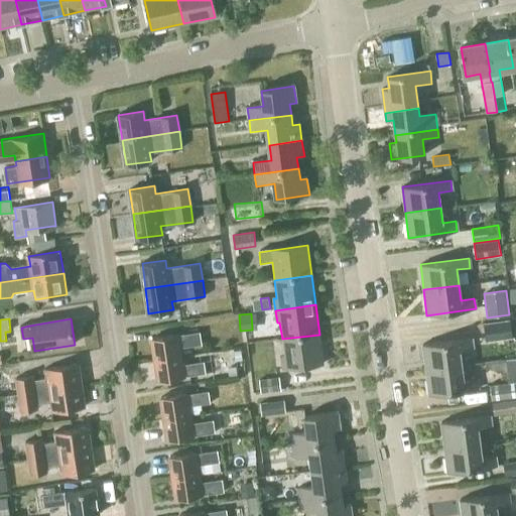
[(486,342),(513,339),(510,319),(483,323),(486,342)]
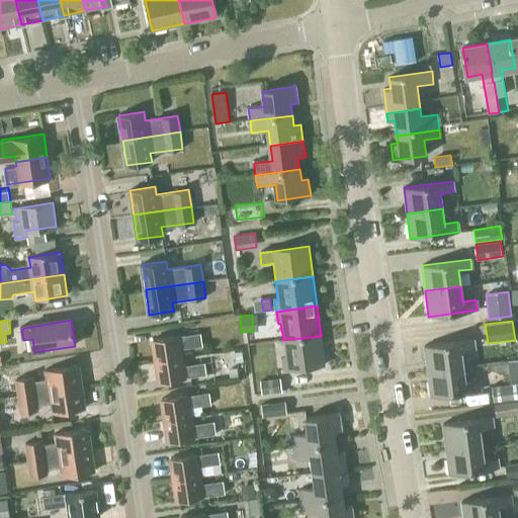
[(157,361),(182,357),(180,347),(201,344),(200,334),(178,337),(178,335),(154,339),(157,361)]
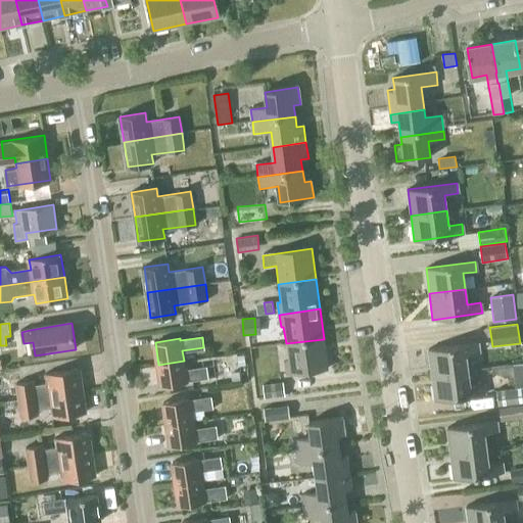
[(286,375),(327,369),(324,339),(286,343),(288,362),(285,363),(286,375)]
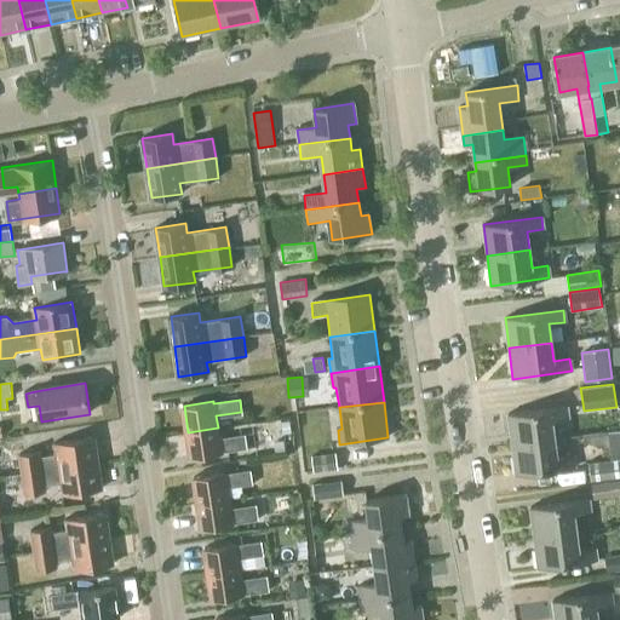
[(511,445),(555,438),(552,420),(568,418),(567,406),(507,414),(511,445)]
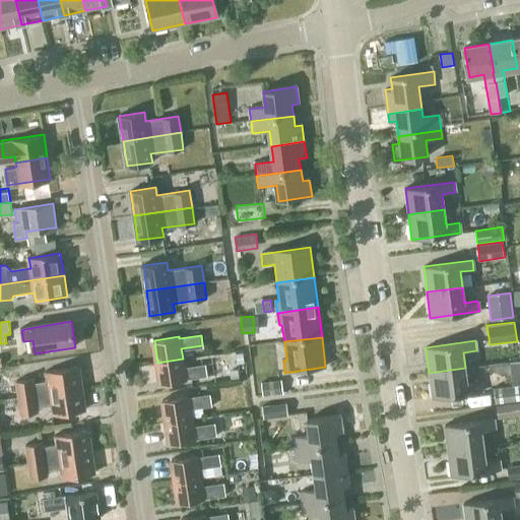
[(186,379),(207,376),(205,364),(184,367),(183,359),(157,363),(160,384),(187,381),(186,379)]
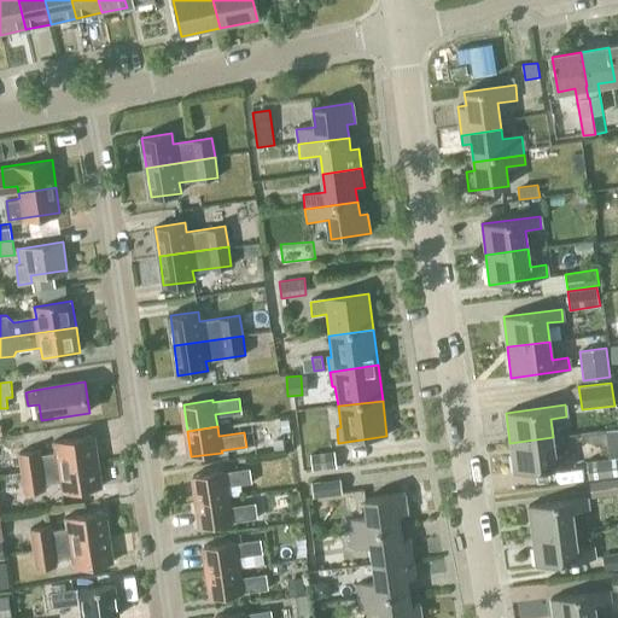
[(23,472),(98,461),(94,436),(54,441),(57,452),(40,454),(40,449),(19,453),(23,472)]
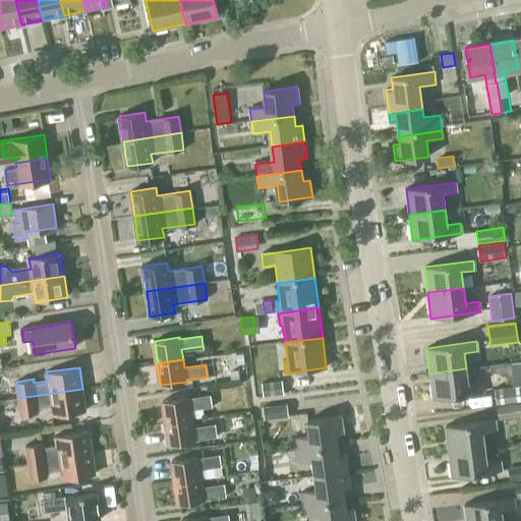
[(222,371),(223,381),(239,378),(238,368),(222,371)]
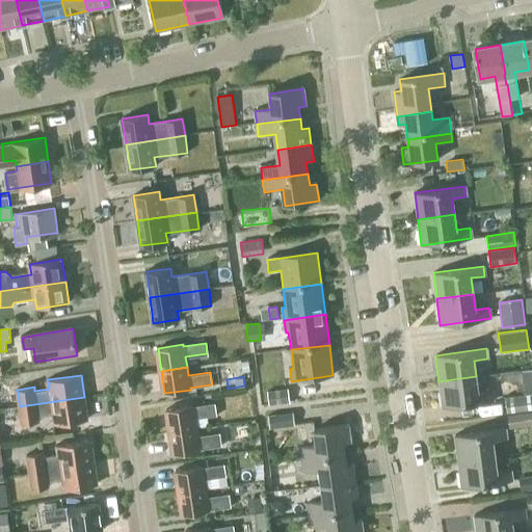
[(443,407),(493,401),(491,391),(477,392),(476,376),(439,381),(443,407)]
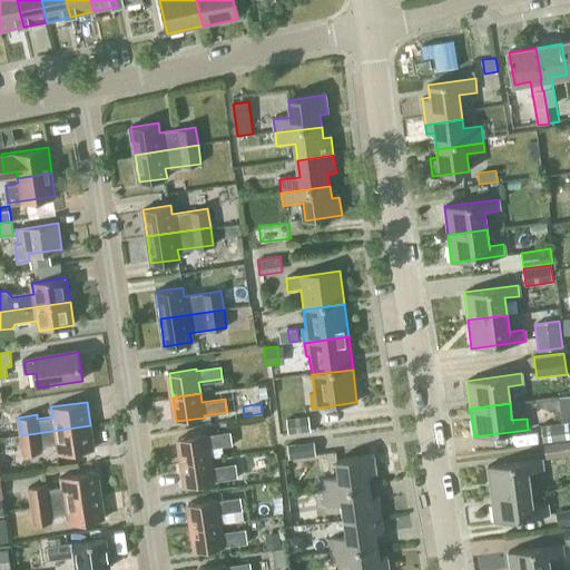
[(287,434),(311,432),(308,416),(286,419),(287,434)]
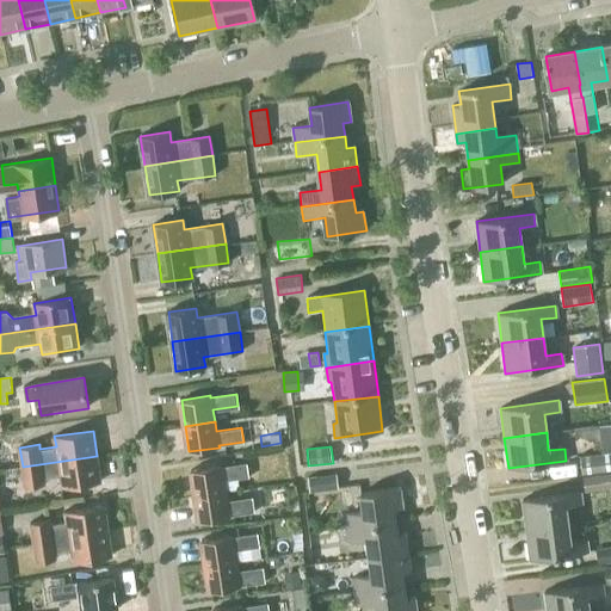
[(610,469),(610,451),(579,456),(581,475),(610,469)]
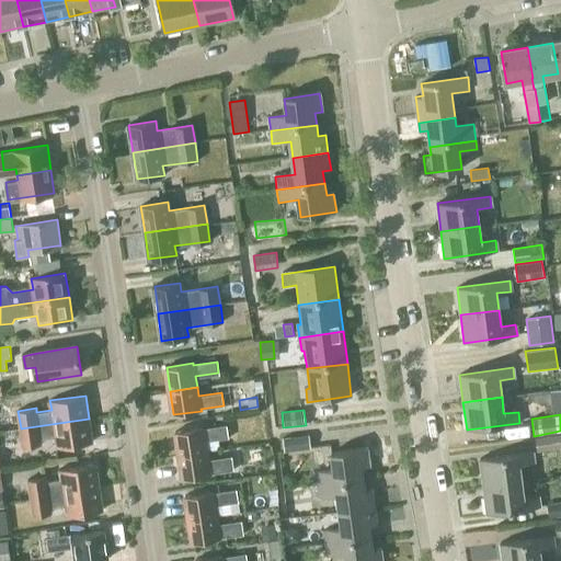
[(57,446),(92,441),(89,419),(21,428),(23,447),(42,444),(42,439),(55,437),(57,446)]
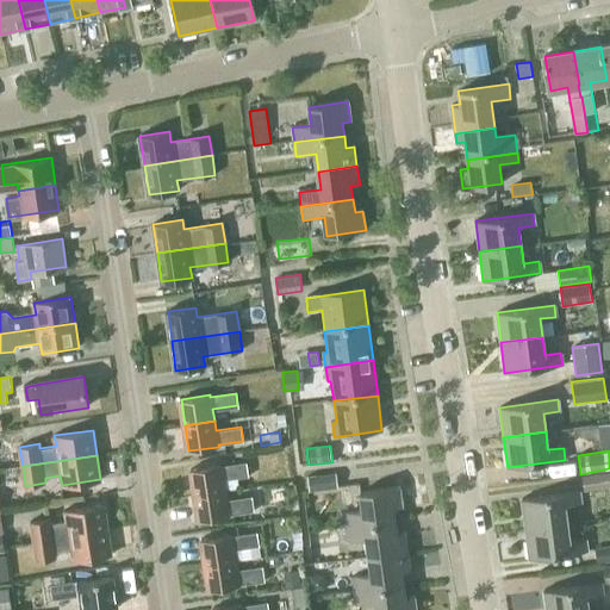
[(195,495),(225,490),(224,479),(248,475),(247,464),(222,467),(222,465),(192,468),(195,495)]
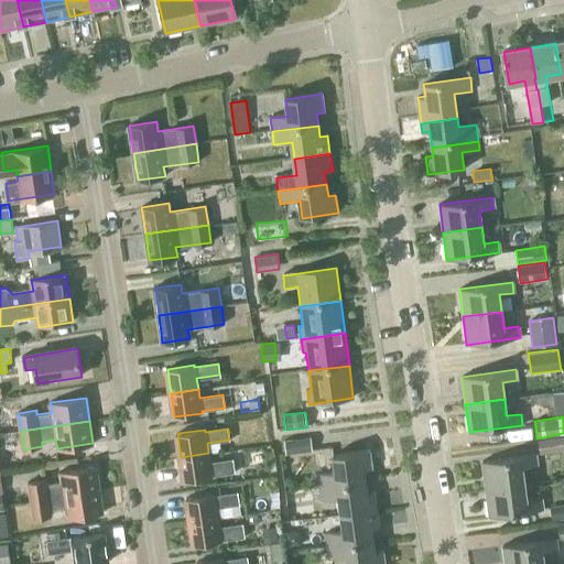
[(312,451),(311,436),(283,440),(285,454),(312,451)]
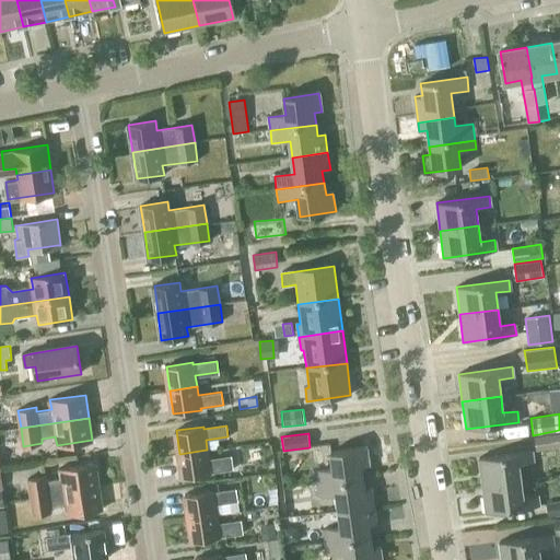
[(559,446),(559,433),(534,436),(536,451),(559,446)]
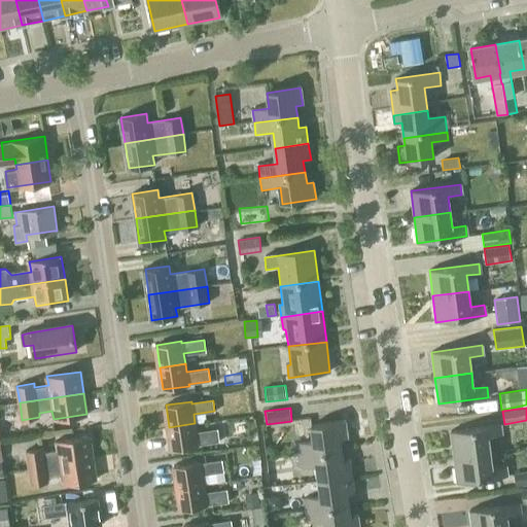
[(299,455),(342,450),(341,438),(348,437),(346,421),(312,425),(313,442),(297,444),(299,455)]
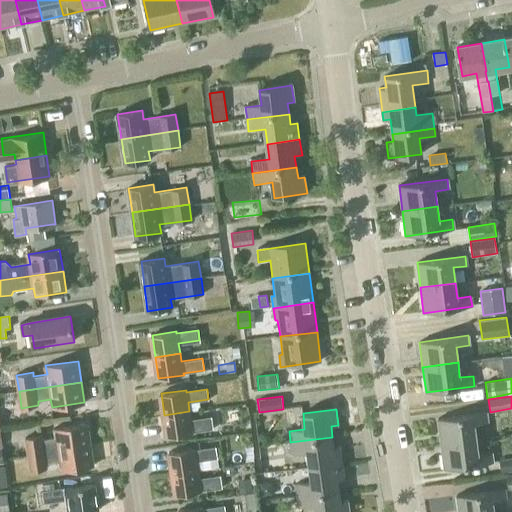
[(191,430),(213,427),(211,416),(190,419),(189,411),(164,415),(167,436),(192,433),(191,430)]
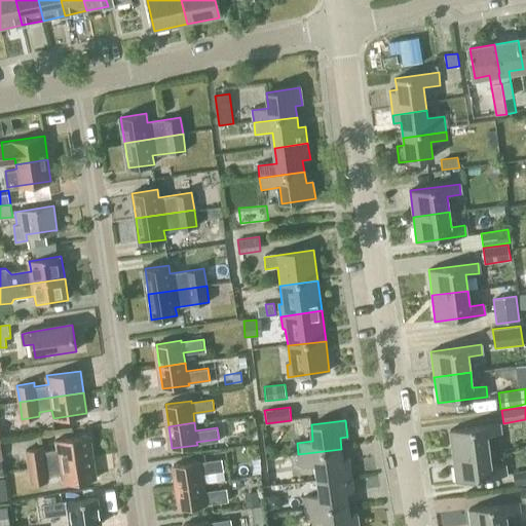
[(453,456),(489,451),(487,436),(500,434),(499,423),(450,430),(453,456)]
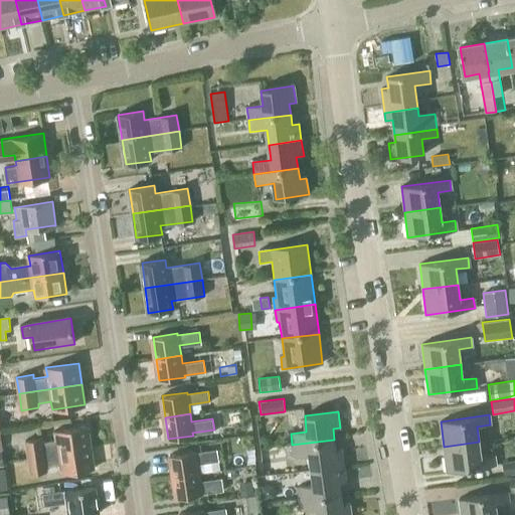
[(28,456),(91,447),(88,425),(55,431),(56,440),(43,442),(43,438),(26,440),(28,456)]
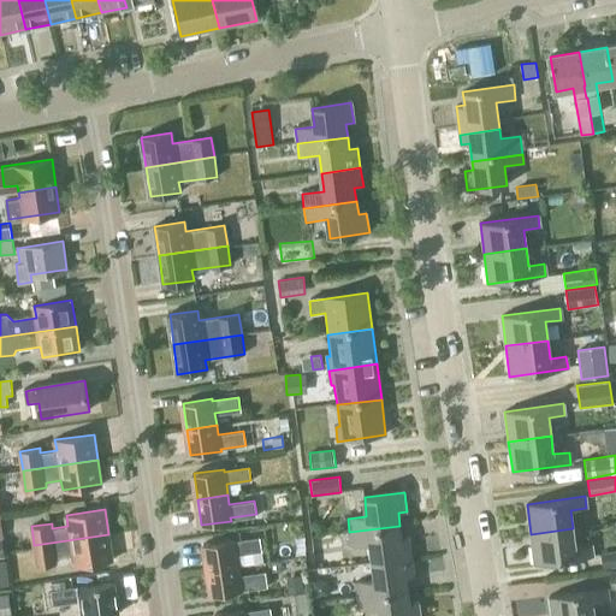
[(373,562),(413,557),(410,538),(401,539),(400,526),(349,532),(351,548),(371,545),(373,562)]
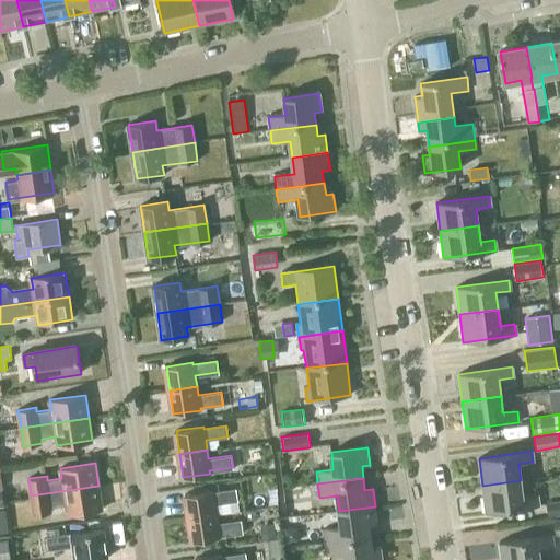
[(486,513),(538,506),(537,496),(523,497),(521,480),(482,486),(486,513)]
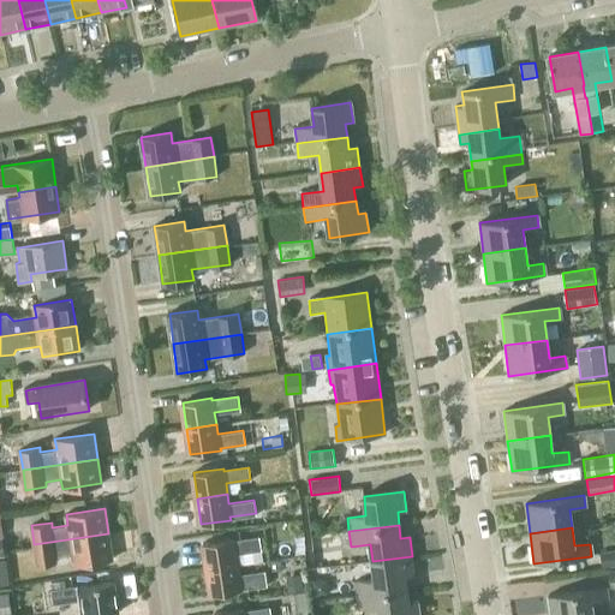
[(73,565),(112,559),(108,533),(34,544),(37,563),(58,561),(57,555),(72,554),(73,565)]
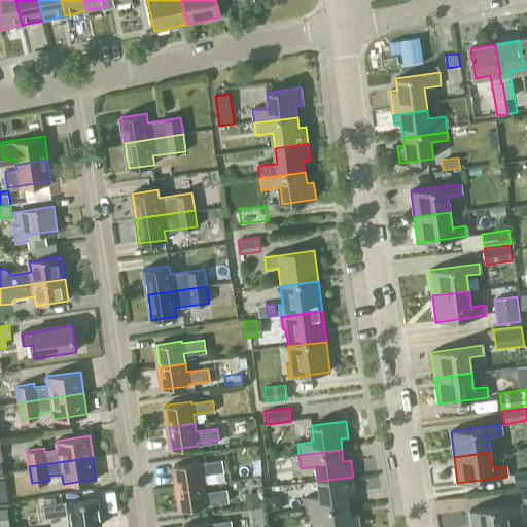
[(178,488),(203,484),(202,475),(223,471),(221,461),(201,465),(200,462),(175,465),(178,488)]
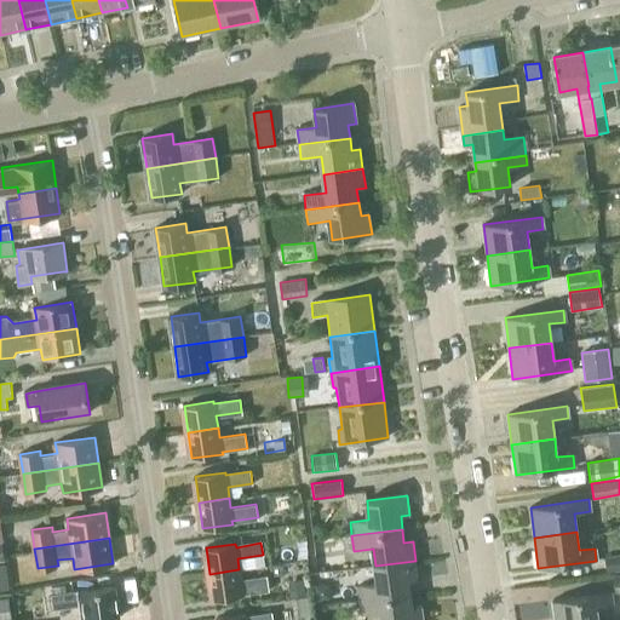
[(619,570),(619,554),(604,556),(607,573),(619,570)]
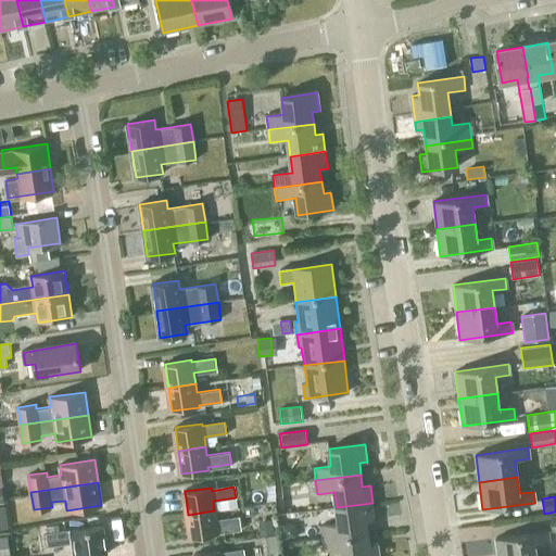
[(323,538),(368,532),(367,520),(375,519),(373,503),(337,507),(339,522),(320,525),(323,538)]
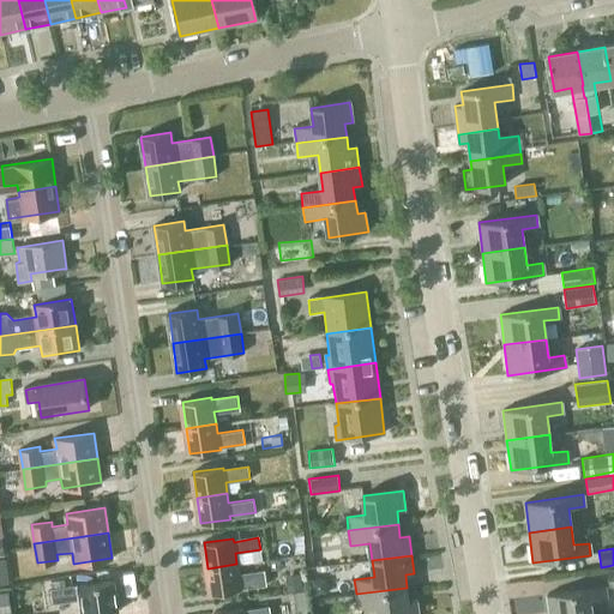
[(240,587),(265,583),(264,571),(238,575),(236,564),(208,569),(211,594),(240,590),(240,587)]
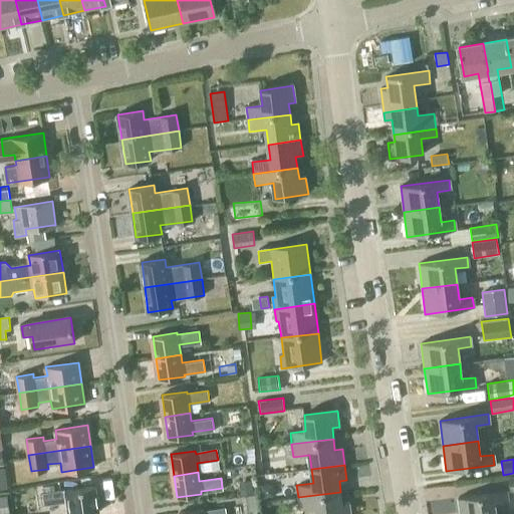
[(252,480),(239,481),(241,495),(254,493),(252,480)]
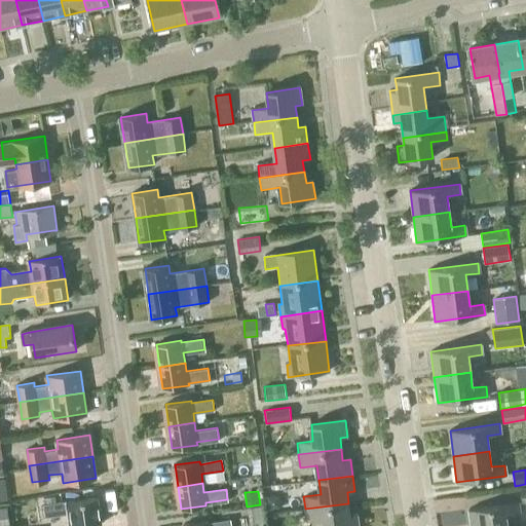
[(280,508),(279,495),(267,496),(268,509),(280,508)]
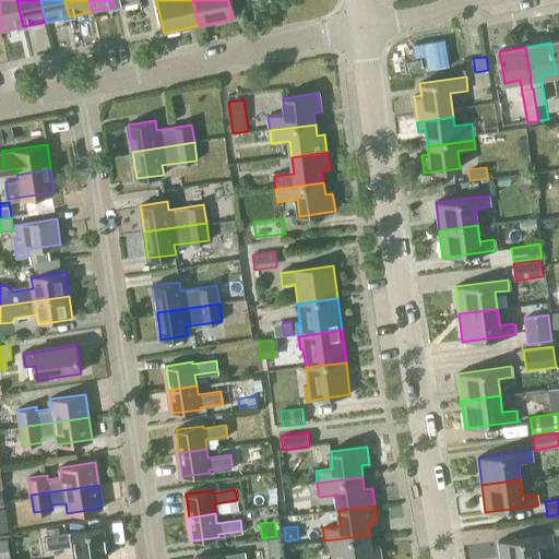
[(75,558),(87,558),(108,556),(105,528),(71,533),(71,532),(48,535),(50,548),(73,545),(75,558)]
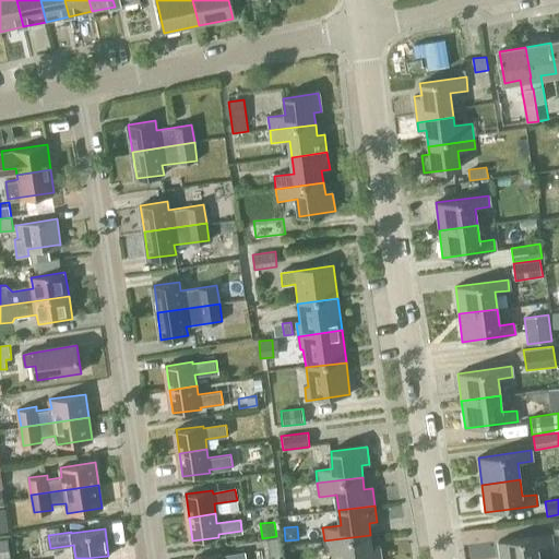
[(538,558),(537,547),(551,545),(550,534),(498,542),(499,558),(538,558)]
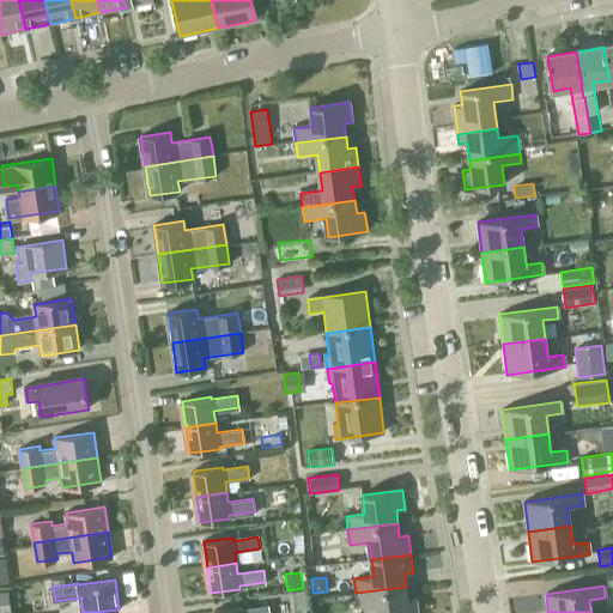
[(418,612),(417,599),(408,600),(406,587),(356,593),(357,607),(377,605),(378,612),(418,612)]
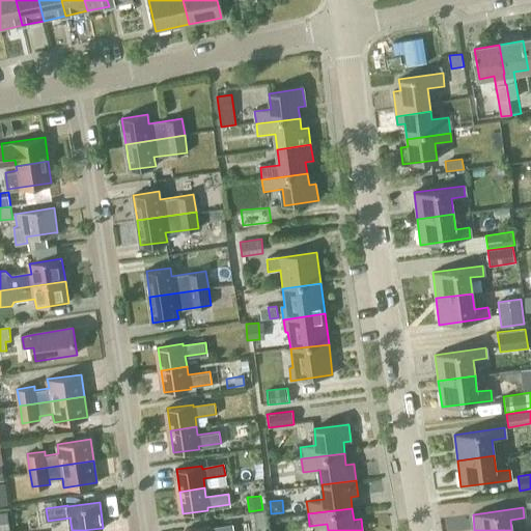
[(266,510),(255,511),(257,528),(268,527),(266,510)]
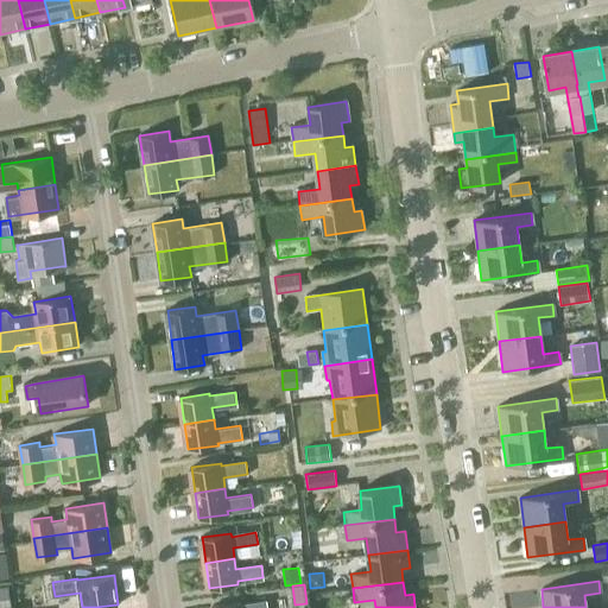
[(0,607),(12,607),(8,586),(0,586),(0,607)]
